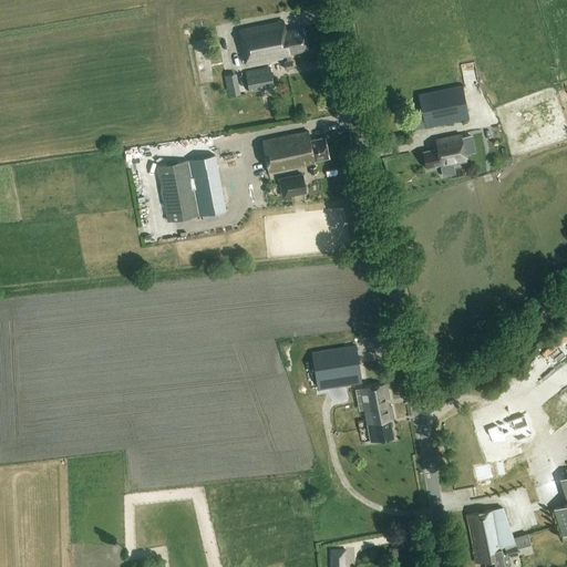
[(247,66),(287,59),(287,61),(284,62),(286,70),(294,68),(291,55),(294,55),(294,53),(309,50),(305,29),(287,32),(285,22),(240,31),(247,66)]
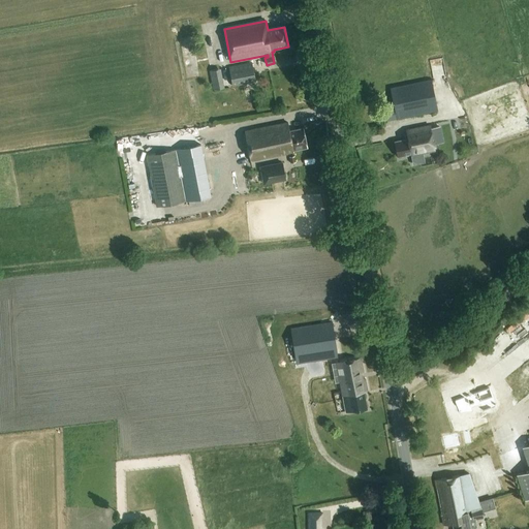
[(252,62),(229,67),(234,87),(256,82),(252,62)]
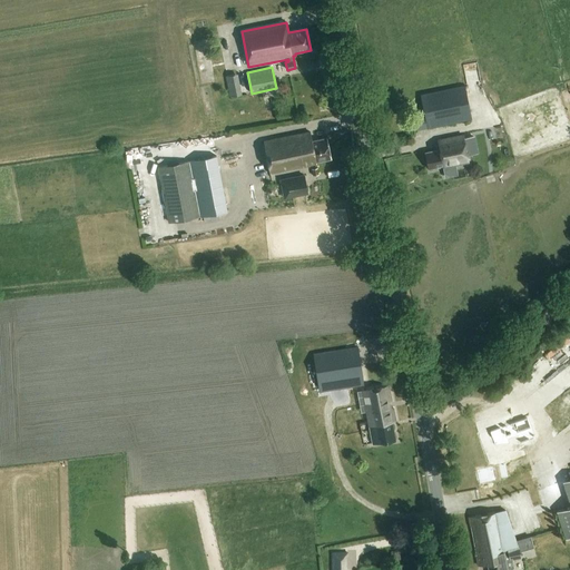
[(428,129),(471,120),(464,88),(421,97),(428,129)]
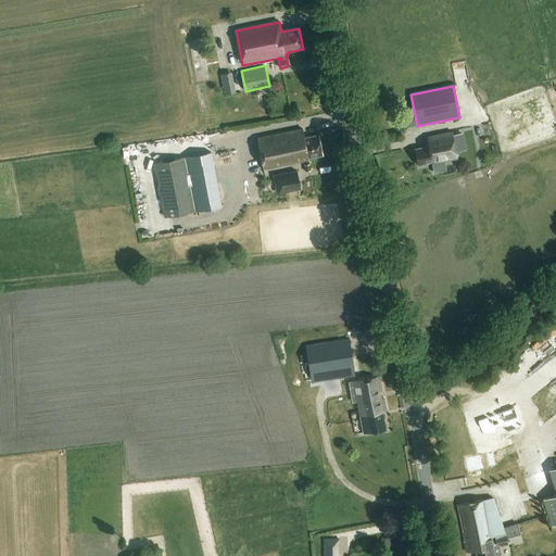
[(311,158),(324,154),(319,134),(305,137),(303,127),(257,138),(264,171),(312,160),(311,158)]
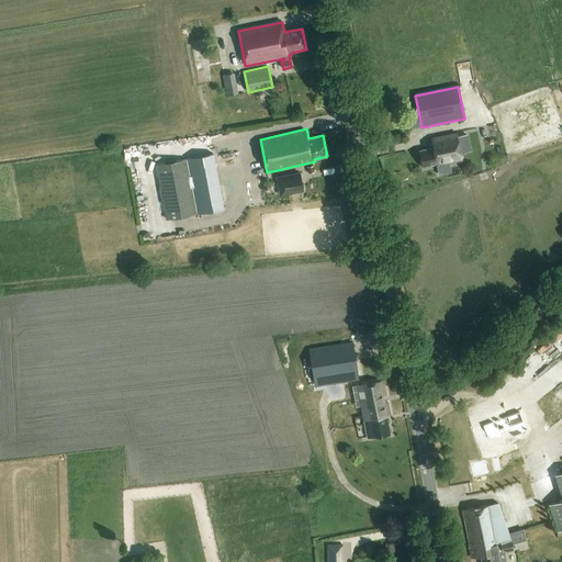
[(437,167),(462,161),(457,133),(431,138),(434,147),(418,150),(422,167),(437,164),(437,167)]
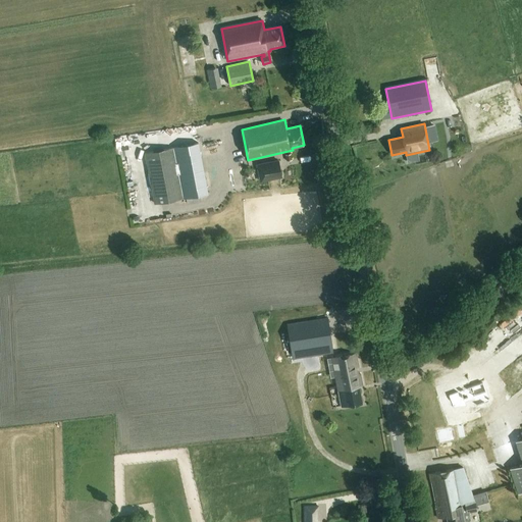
[(199,143),(145,153),(154,204),(209,194),(207,187),(211,187),(209,172),(205,172),(199,143)]
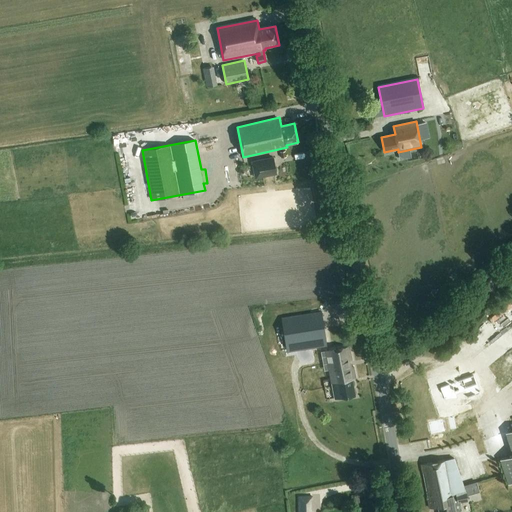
[(273,157),(252,161),(254,172),(262,170),(263,176),(276,173),(273,157)]
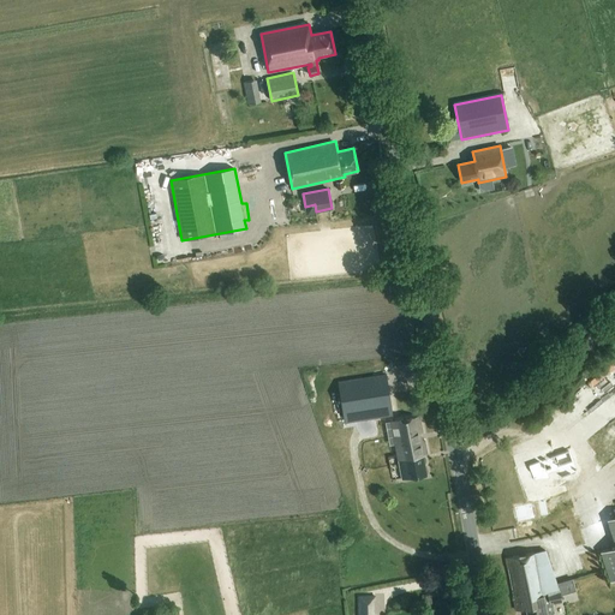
[(288,203),(287,207),(288,210),(292,212),(296,210),(297,207),(294,203),(291,202),(288,203)]
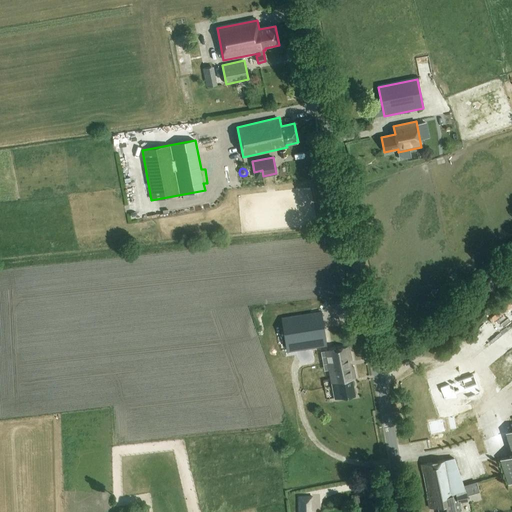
[(322,312),(281,318),(286,352),(327,346),(322,312)]
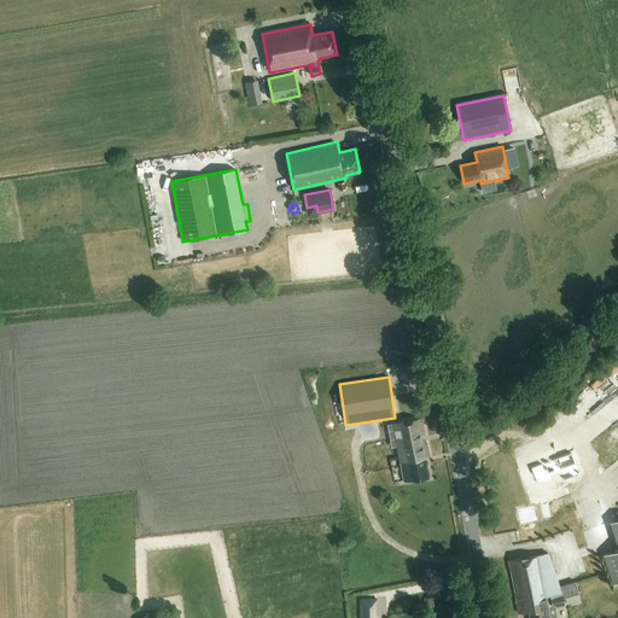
[(395,423),(397,435),(400,448),(397,448),(404,482),(429,478),(425,458),(429,456),(420,418),(395,423)]
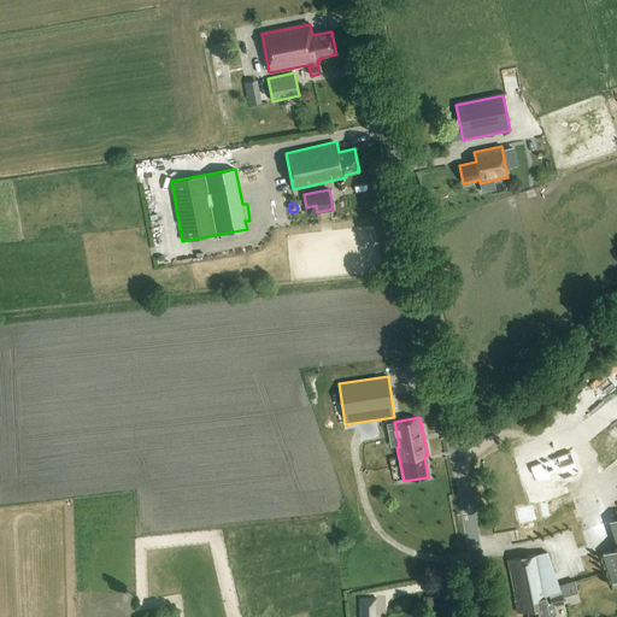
[(579,474),(570,452),(530,466),(535,482),(552,481),(550,476),(560,472),(563,480),(579,474)]
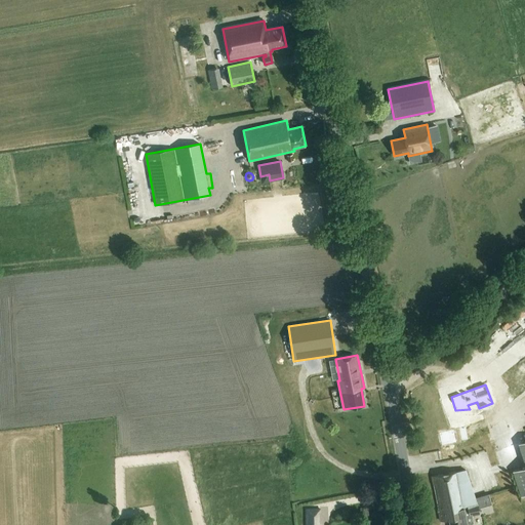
[(524,468),(512,473),(520,496),(524,494),(524,442),(523,443),(524,448),(524,468)]
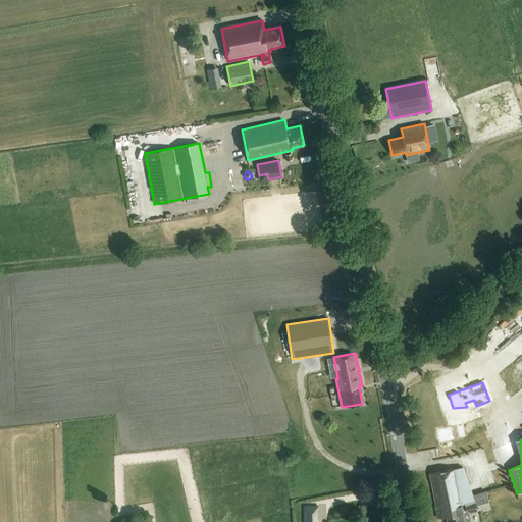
[(458,468),(429,474),(438,518),(446,517),(447,521),(463,521),(464,521),(470,520),(468,513),(477,511),(476,509),(476,505),(488,502),(485,491),(473,496),(463,467),(458,468)]
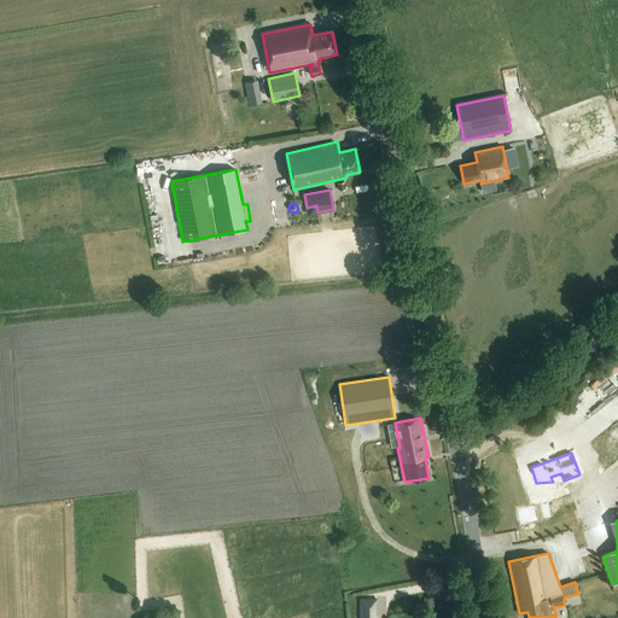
[(359,598),(359,617),(378,617),(378,614),(375,614),(375,602),(378,602),(378,596),(359,598)]
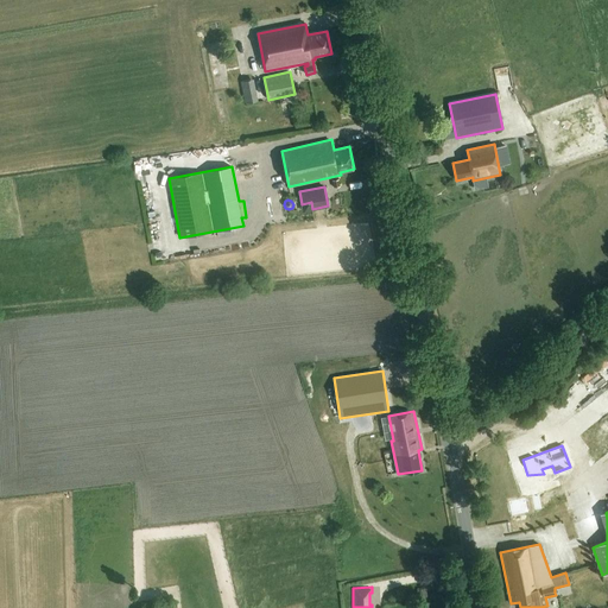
All buildings are outlined.
